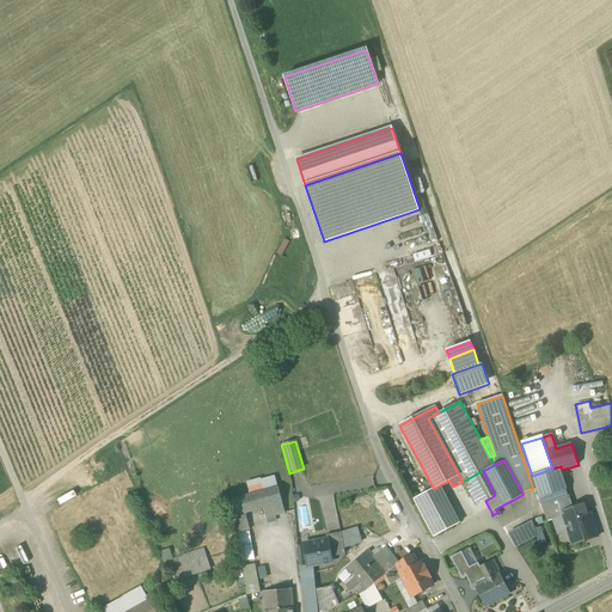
[(532,476),(539,499),(568,490),(561,470),(562,470),(561,466),(552,469),(532,476)]
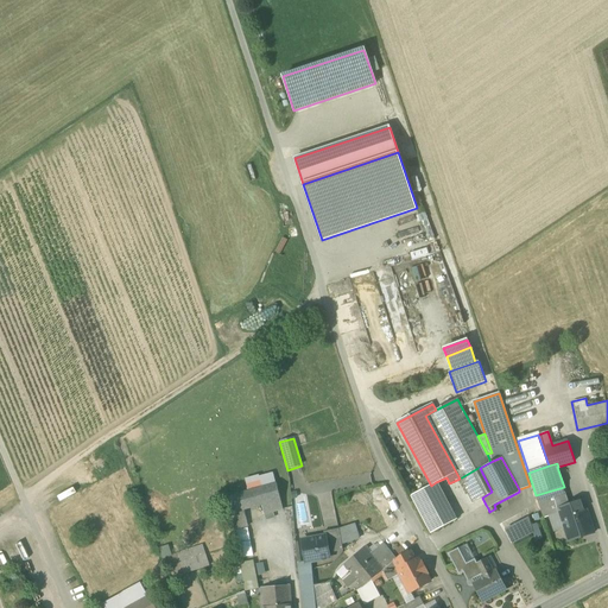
[(473,502),(482,498),(492,492),(480,468),(480,467),(460,479),(473,502)]
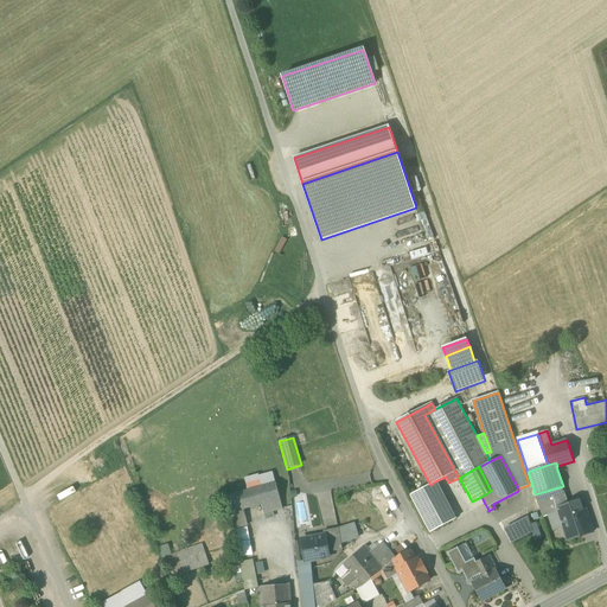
[(410,494),(422,517),(447,504),(435,481),(430,485),(410,494)]
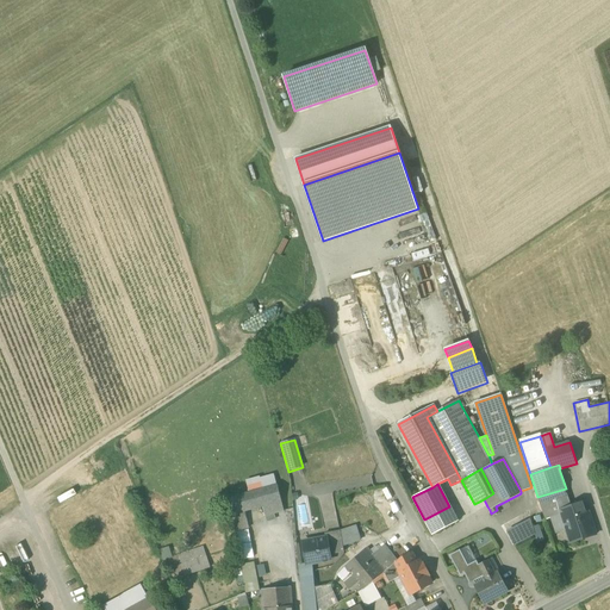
[(226,499),(234,529),(246,526),(242,512),(263,508),(266,516),(284,511),(278,486),(226,499)]
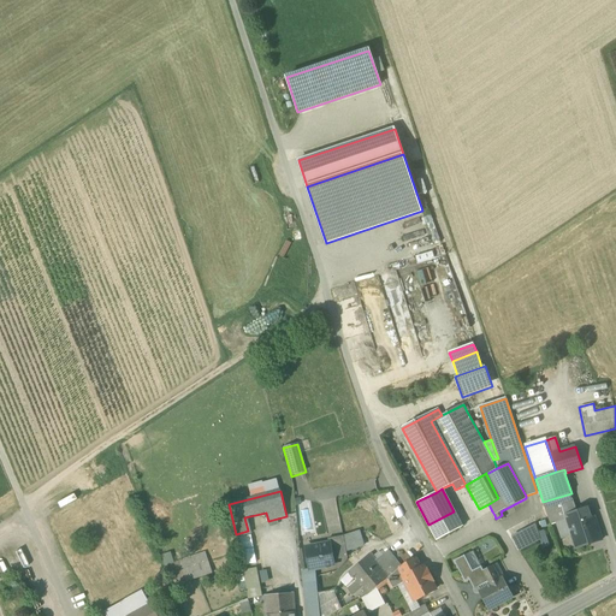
[(543,502),(551,525),(556,523),(566,520),(564,516),(578,511),(572,493),(543,502)]
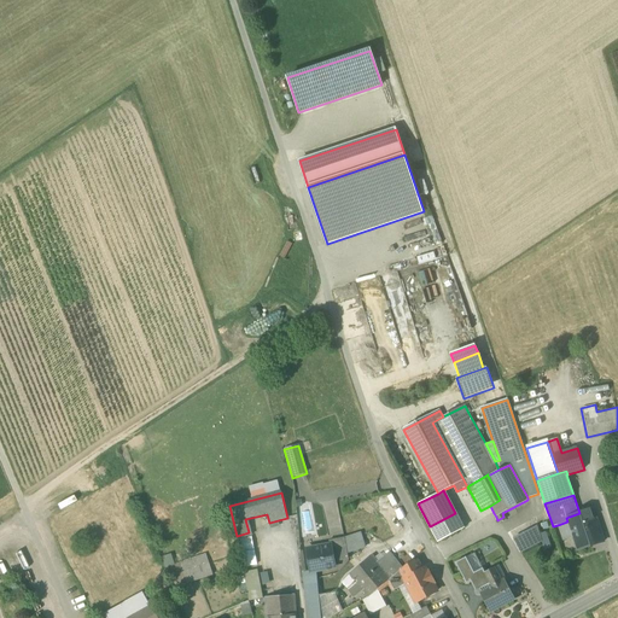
[(577,549),(577,551),(604,542),(599,525),(594,526),(592,519),(589,509),(579,513),(566,518),(567,522),(570,528),(571,528),(573,537),(578,549),(577,549)]
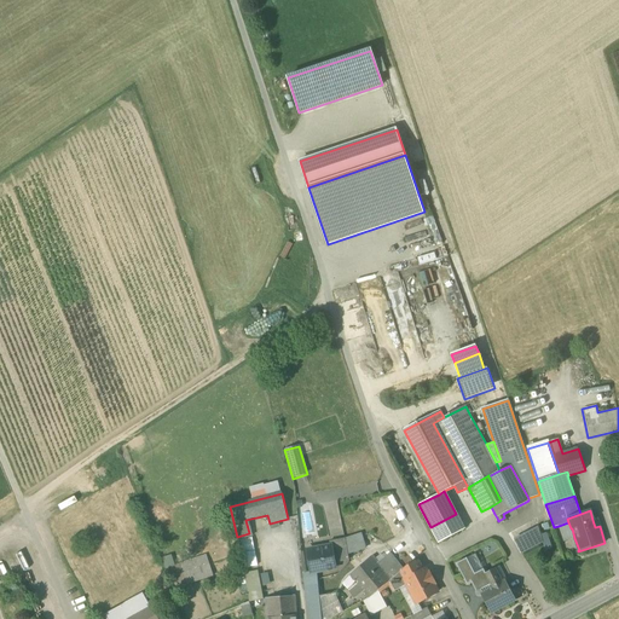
[(464,530),(456,514),(431,527),(439,543),(464,530)]
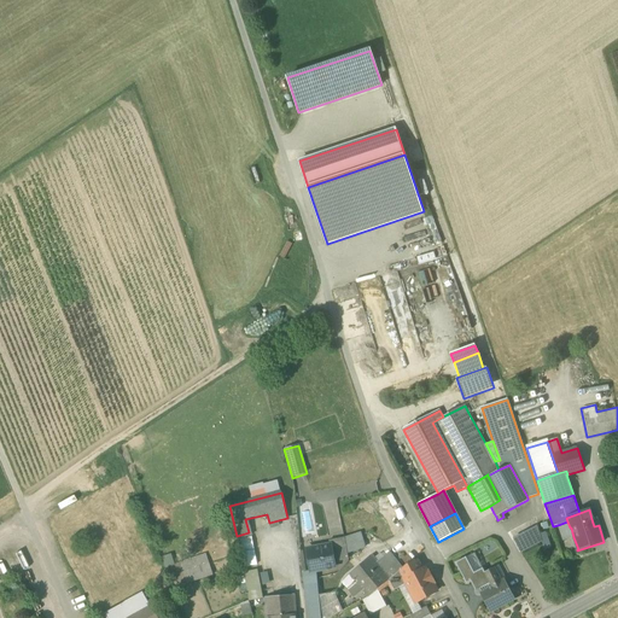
[(567,522),(558,525),(564,541),(573,537),(571,528),(570,528),(567,522)]
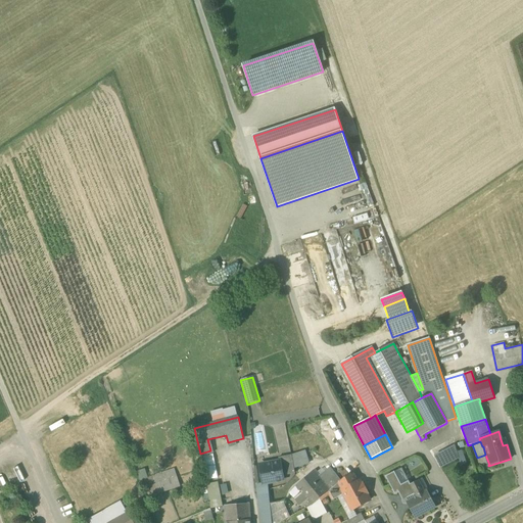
[(457,453),(455,445),(434,456),(441,468),(459,459),(457,453)]
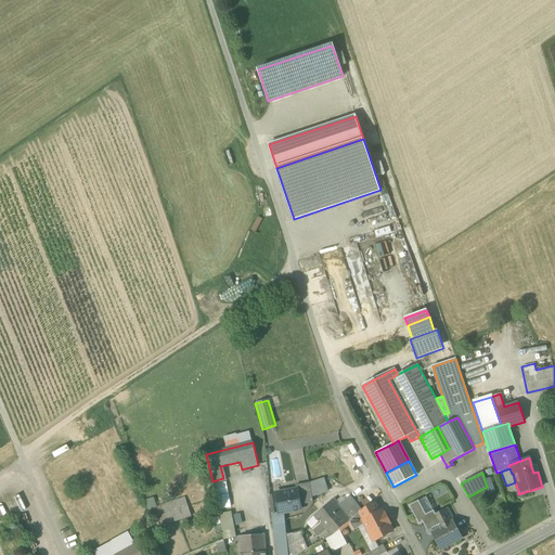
[(485,480),(487,487),(489,493),(494,491),(491,478),(485,480)]
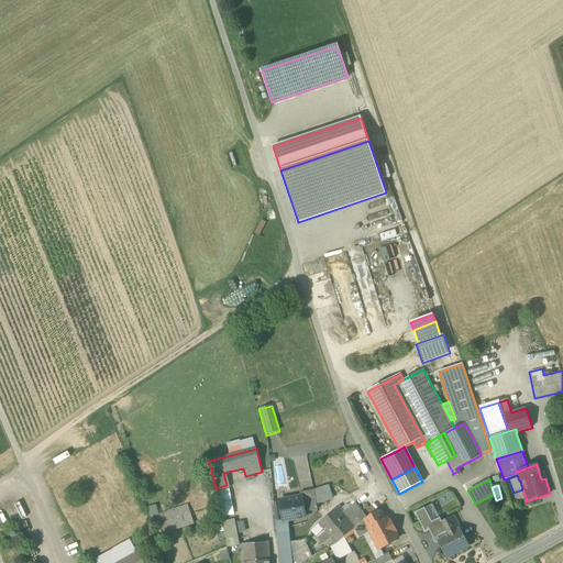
[(315,490),(317,504),(331,499),(328,486),(315,490)]
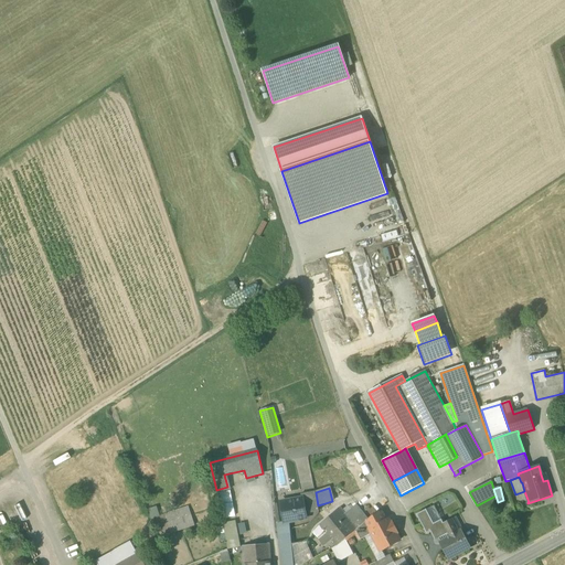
[(234,516),(232,490),(223,490),(224,516),(234,516)]
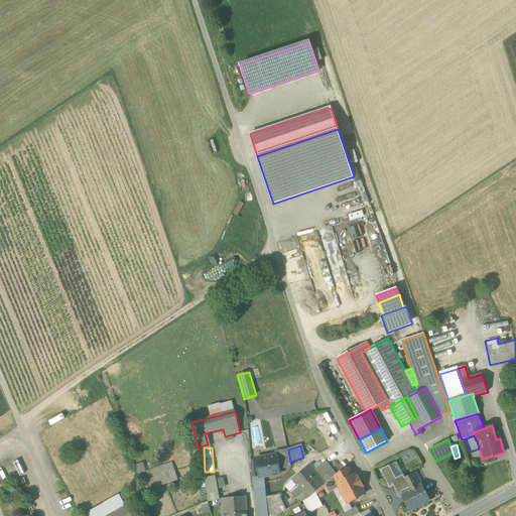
[(276,456),(278,469),(290,467),(287,449),(275,452),(275,456),(276,456)]
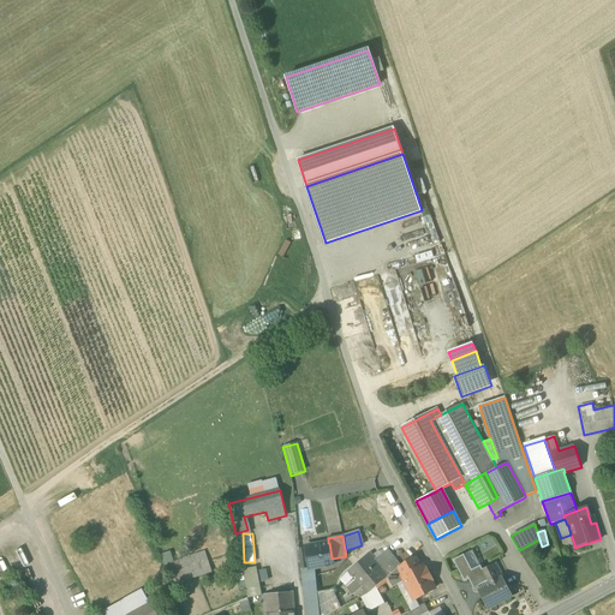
[(303,569),(304,569),(314,568),(333,565),(332,559),(329,543),(328,543),(299,548),(303,569)]
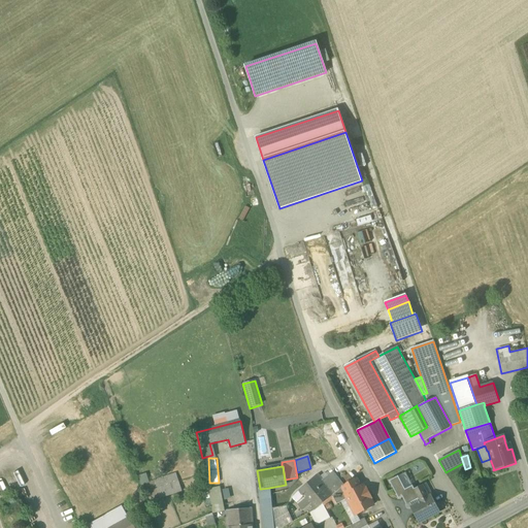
[(153,480),(158,498),(182,491),(176,472),(153,480)]
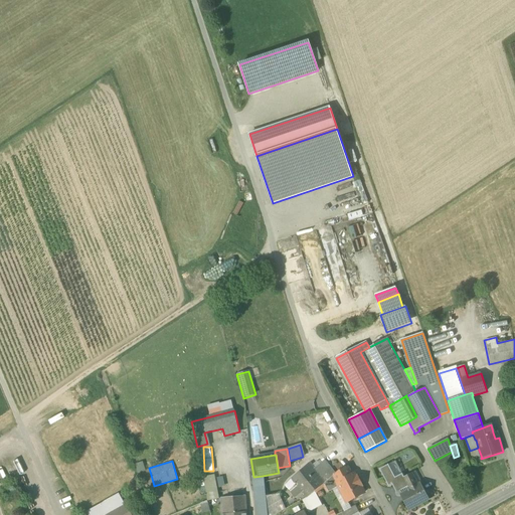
[(325,461),(315,469),(326,483),(335,475),(325,462),(325,461)]
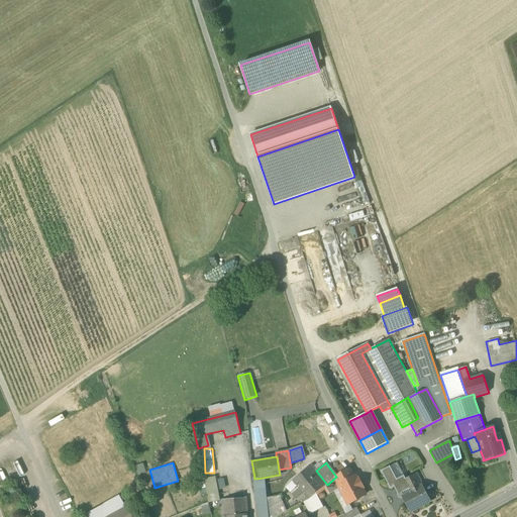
[(397,480),(404,476),(397,462),(390,467),(397,480)]
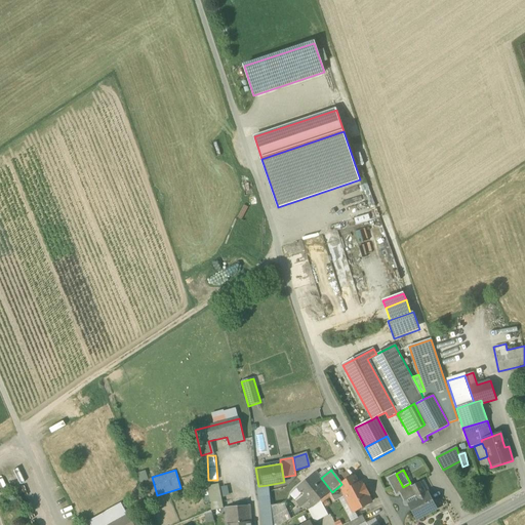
[(342,483),(331,471),(341,484),(342,483)]
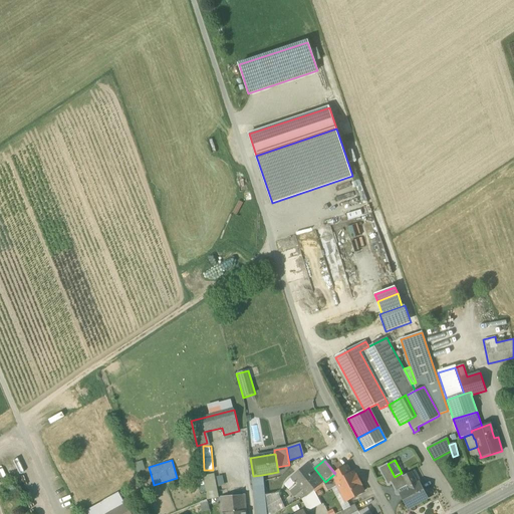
[(290,478),(295,483),(301,491),(306,497),(314,491),(323,483),(325,482),(314,468),(309,462),(290,478)]
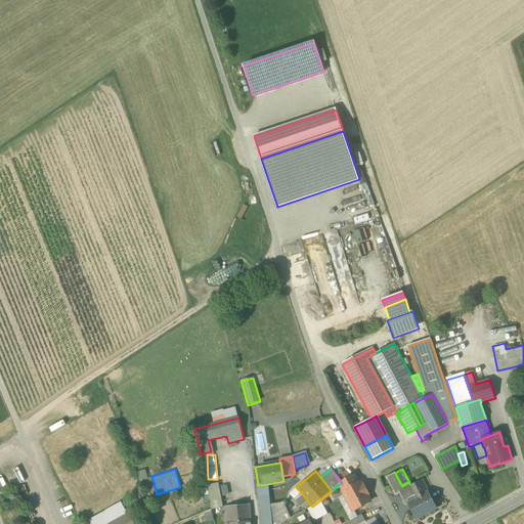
[(406,504),(406,503),(417,497),(410,486),(411,485),(409,482),(402,486),(395,473),(386,477),(395,495),(399,493),(403,501),(405,500),(406,504)]
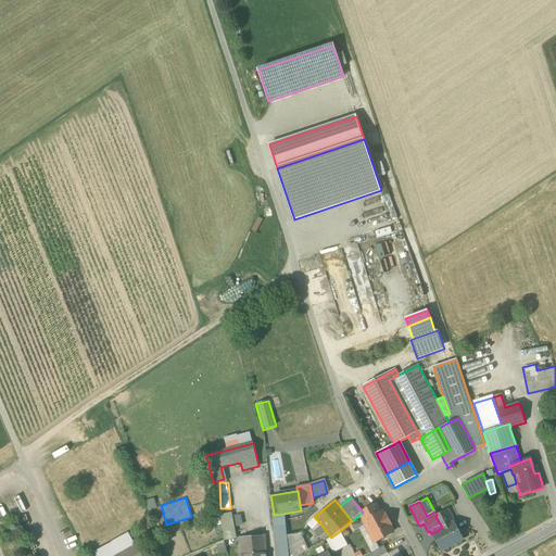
[(365,509),(369,518),(379,513),(375,504),(365,509)]
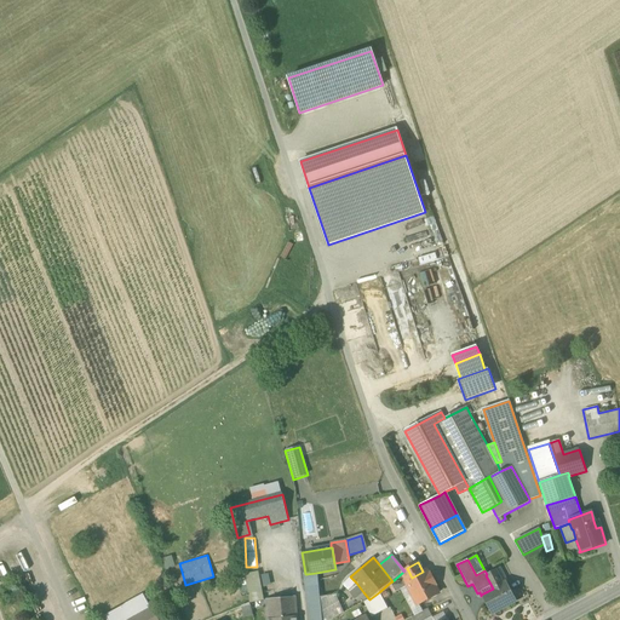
[(390,583),(395,592),(400,590),(408,585),(406,581),(412,578),(407,568),(405,570),(403,572),(392,581),(390,583)]
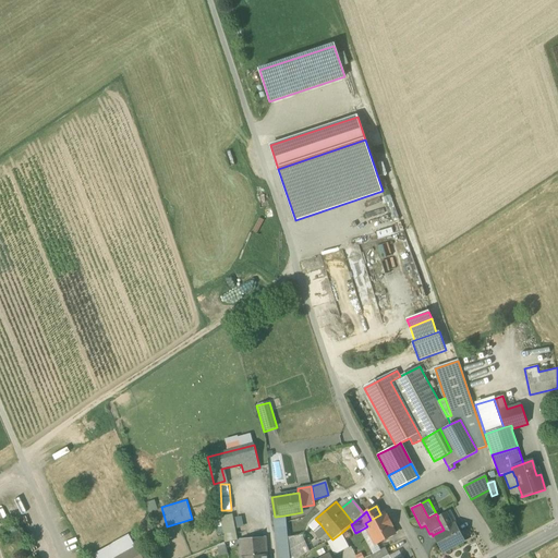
[(383,513),(380,514),(371,520),(365,523),(367,526),(376,544),(377,544),(395,534),(390,528),(391,524),(388,519),(385,518),(383,513)]
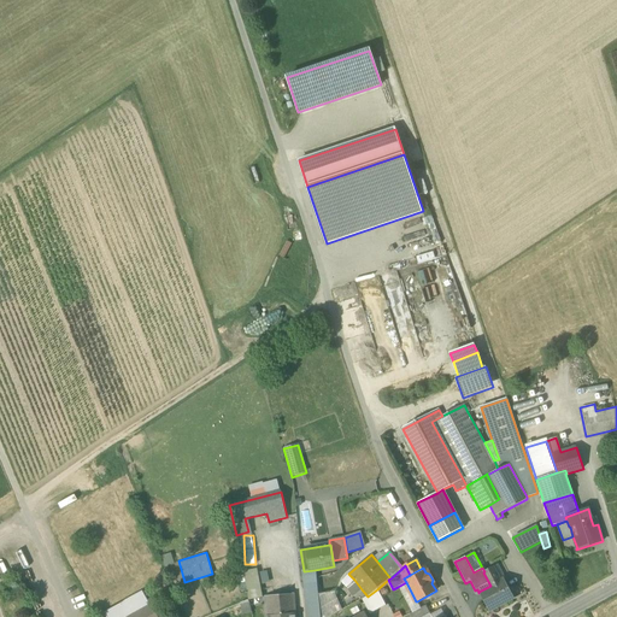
[(493,568),(485,571),(483,573),(491,586),(479,592),(479,593),(489,611),(513,598),(504,579),(500,581),(493,568)]
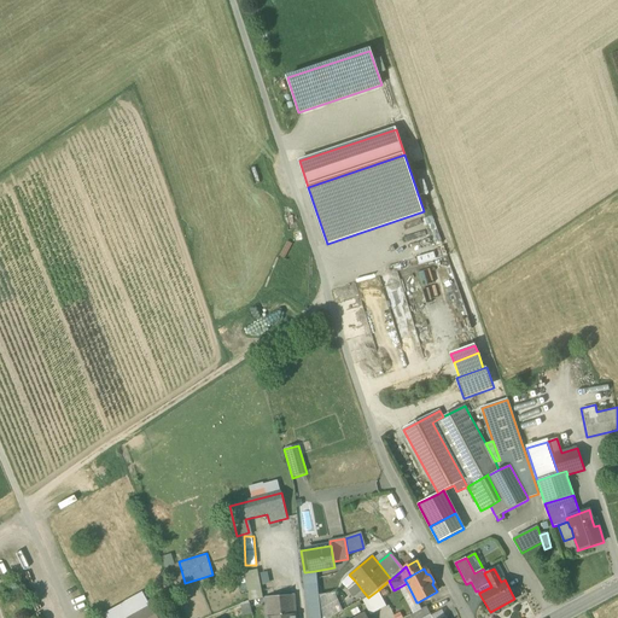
[(249,600),(249,601),(250,601),(263,599),(261,586),(258,575),(257,570),(244,572),(249,600)]
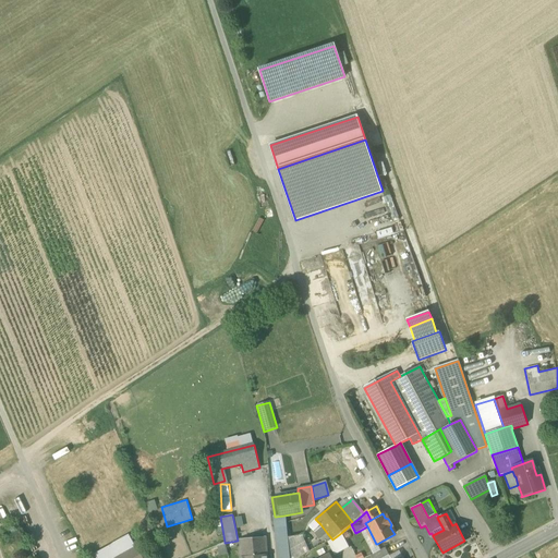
[(274,524),(275,532),(287,531),(286,522),(284,516),(276,517),(275,517),(273,517),(274,524)]
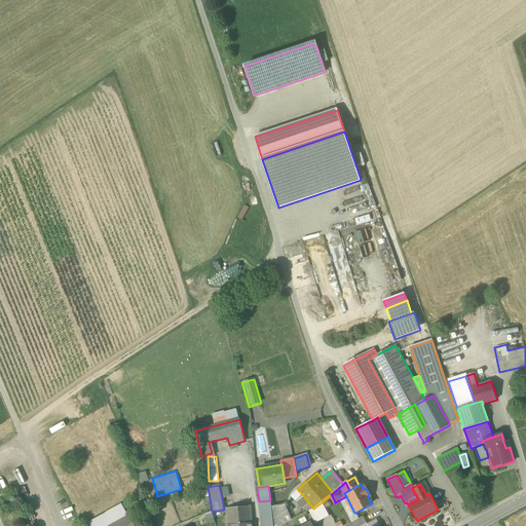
[(228,487),(220,489),(222,498),(229,497),(228,487)]
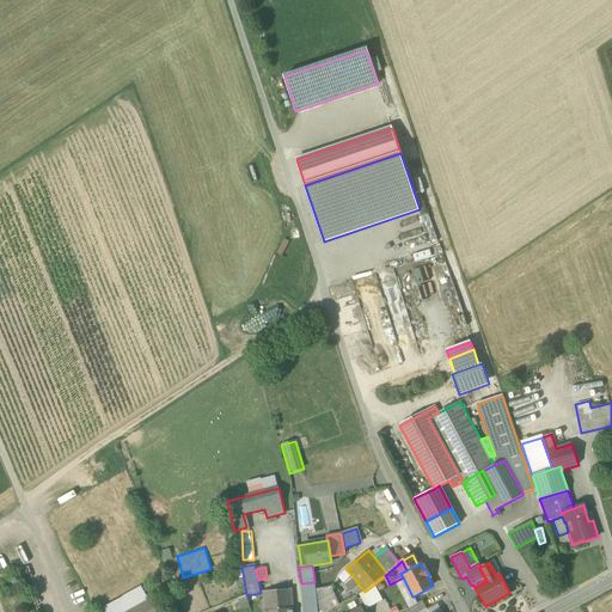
[(350,591),(359,585),(352,575),(343,581),(350,591)]
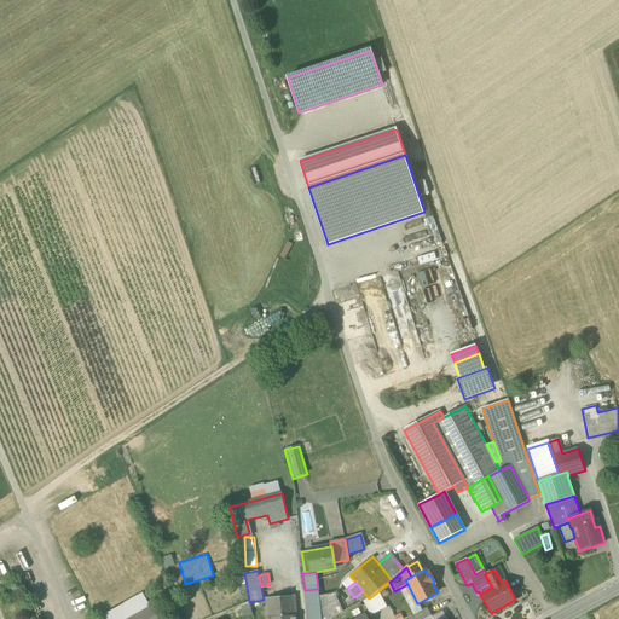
[(422,611),(418,603),(417,603),(408,584),(399,589),(414,615),(414,614),(422,611)]
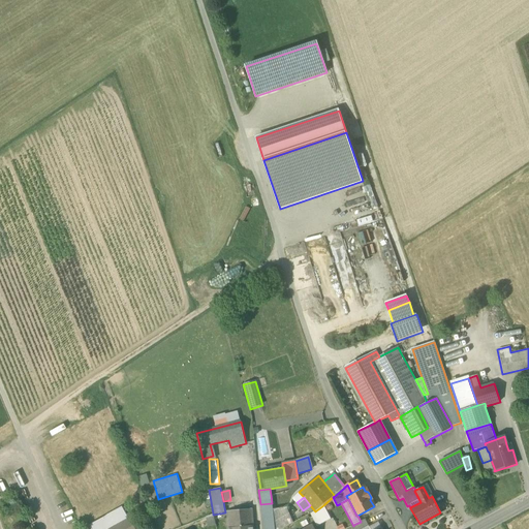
[(274,528),(273,509),(272,503),(260,504),(262,528),(274,528)]
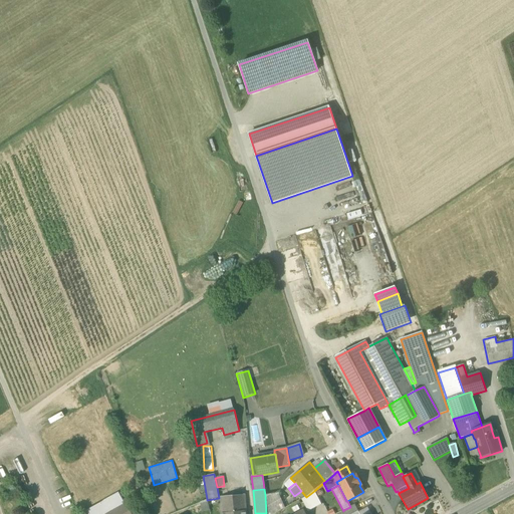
[(300,500),(308,512),(321,505),(314,491),(306,497),(300,500)]
